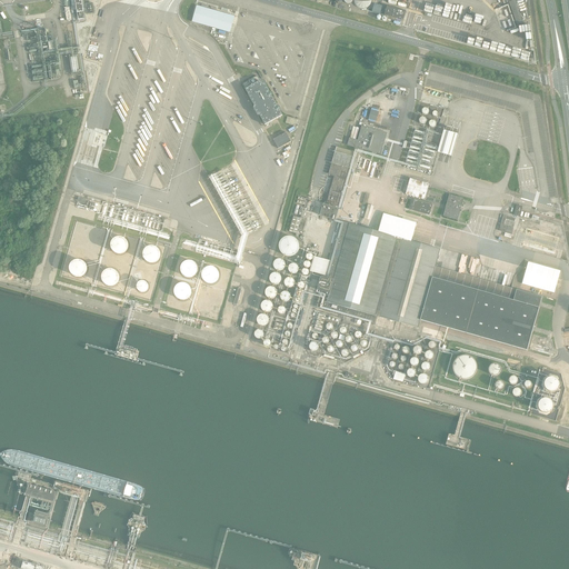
[(81,0),(75,0),(78,19),(85,19),(81,0)]
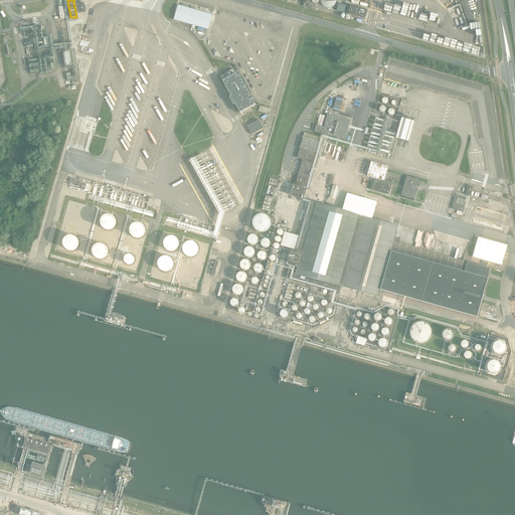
[(336,1),(336,0),(319,0),(320,0),(320,2),(320,3),(321,5),(322,6),(323,7),(325,8),(328,9),(329,9),(331,8),(333,7),(334,6),(335,5),(336,4),(336,2),(336,1)]
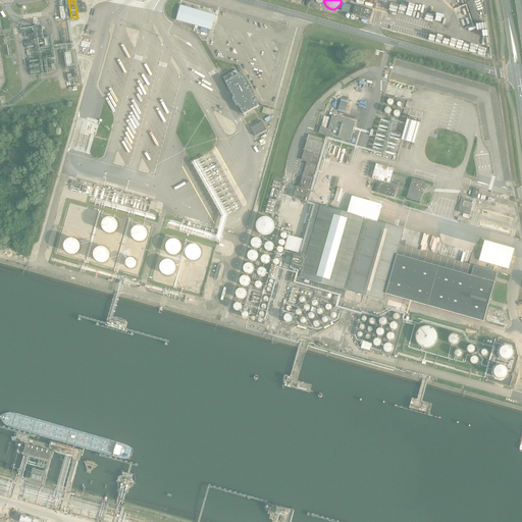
[(344,0),(342,7),(350,10),(353,3),(344,0)]
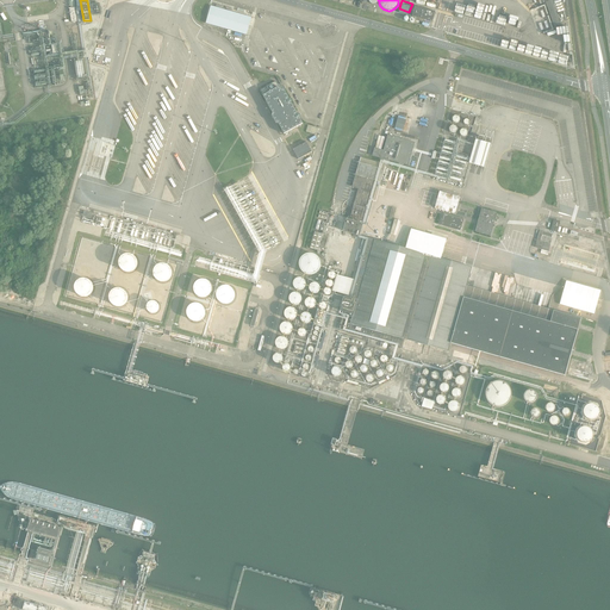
[(552,0),(546,2),(554,26),(561,24),(553,0),(552,0)]
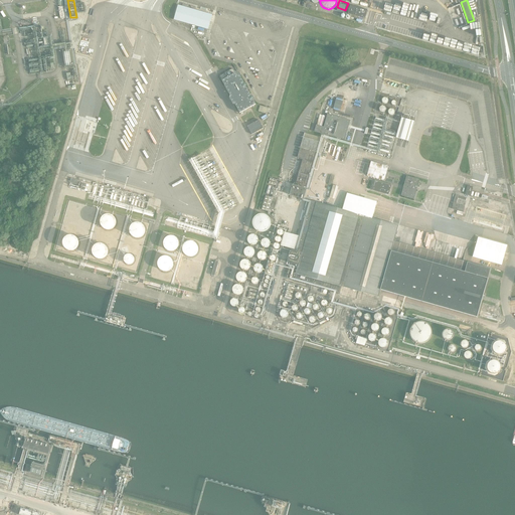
[(178,5),(174,20),(208,29),(212,15),(178,5)]
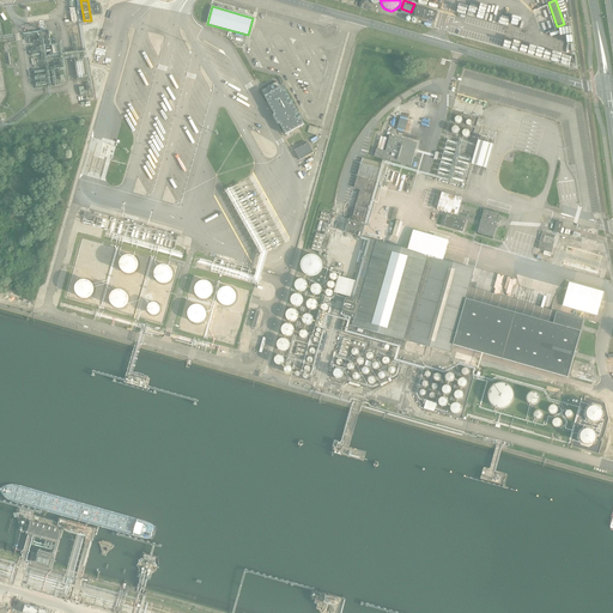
[(414,17),(435,23),(437,12),(417,6),(414,17)]
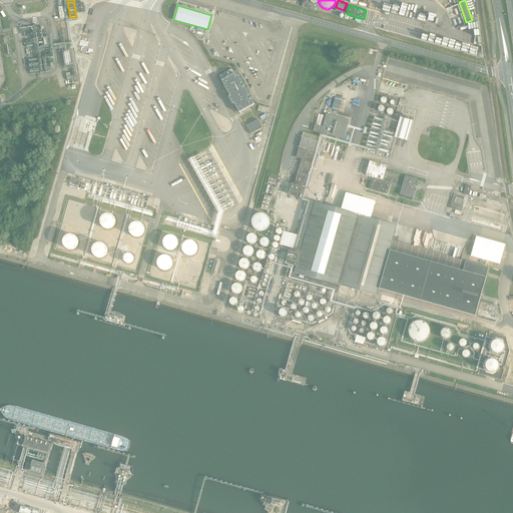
[(245,85),(244,83),(243,83),(238,75),(238,74),(237,73),(235,72),(235,73),(234,72),(232,69),(231,68),(218,75),(229,95),(228,97),(232,103),(234,104),(239,112),(254,104),(251,97),(250,97),(244,86),(245,86),(245,85)]
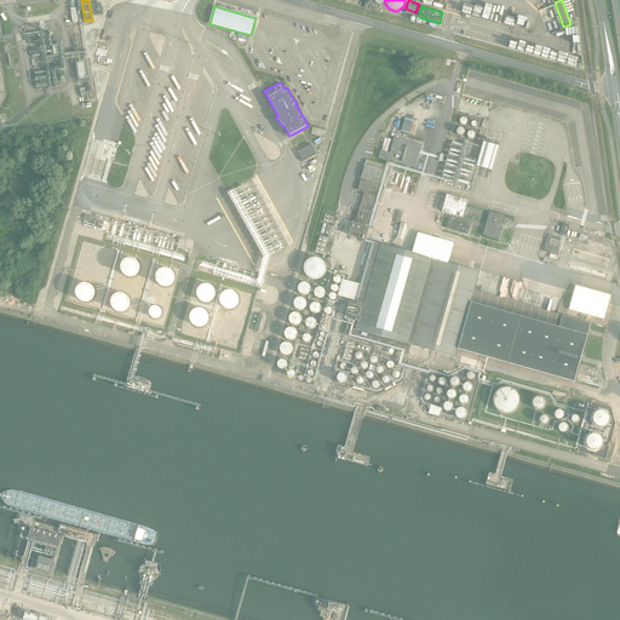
[(422,144),(431,147),(438,120),(407,112),(400,138),(422,144)]
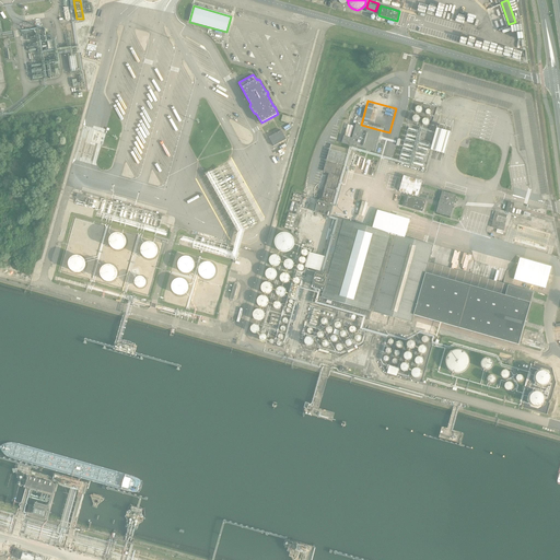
[(282,115),(281,121),(291,125),(293,118),(290,117),(289,117),(282,115)]
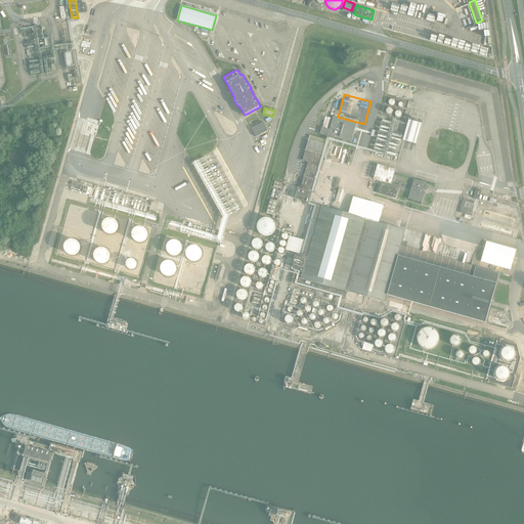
[(351,142),(356,122),(338,117),(334,116),(330,129),(321,127),(319,134),(351,142)]
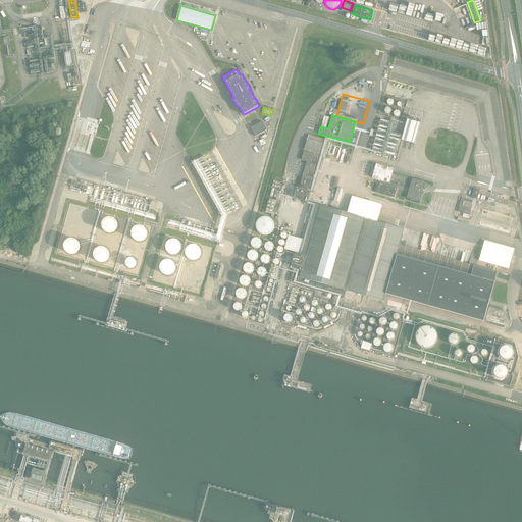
[(402,140),(415,143),(420,122),(407,119),(402,140)]
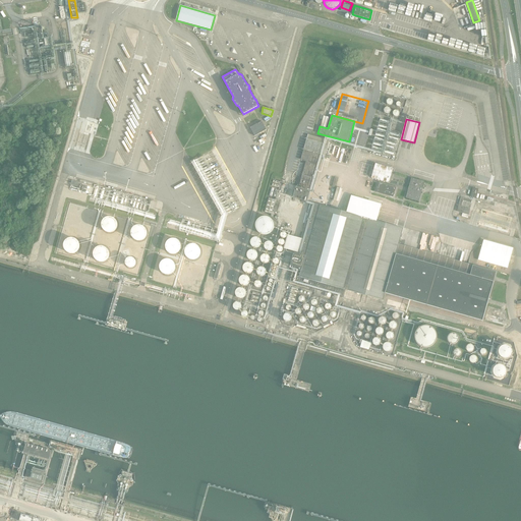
[(254,136),(267,129),(262,121),(250,127),(254,136)]
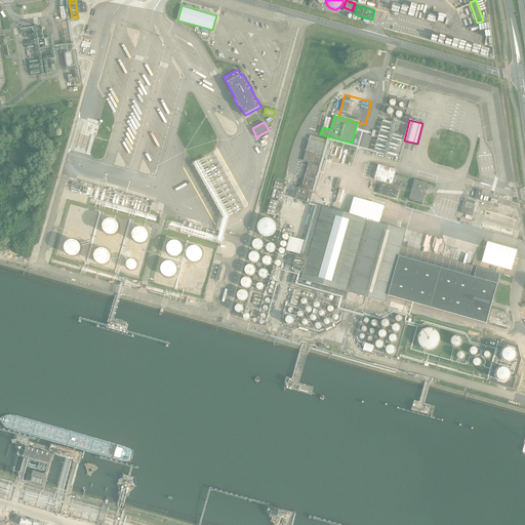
[(298,189),(295,200),(310,204),(313,194),(315,194),(328,146),(328,145),(330,140),(311,135),(310,139),(304,162),(309,163),(301,190),(298,189)]
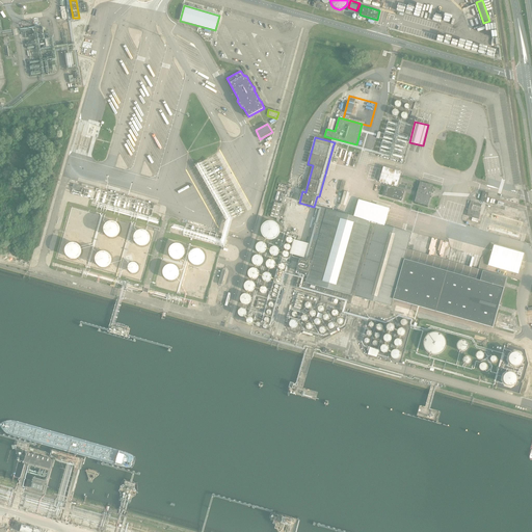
[(383,165),(379,180),(397,185),(401,169),(383,165)]
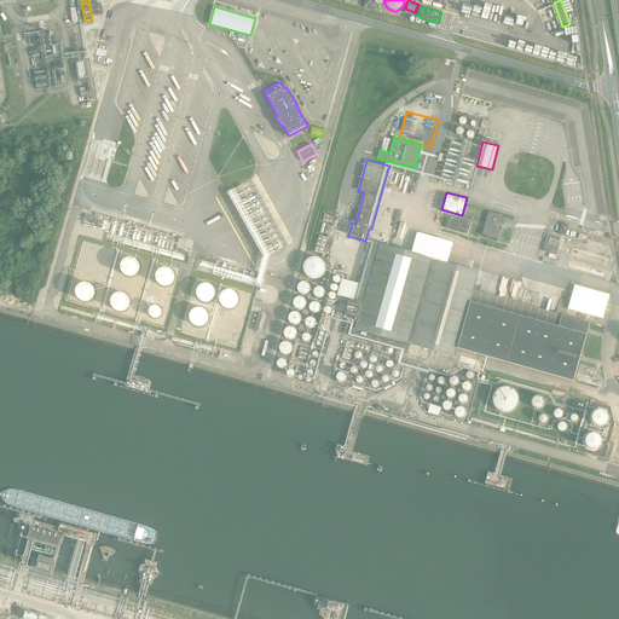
[(503,221),(504,215),(489,212),(482,235),(497,239),(502,225),(503,225),(503,223),(503,221)]
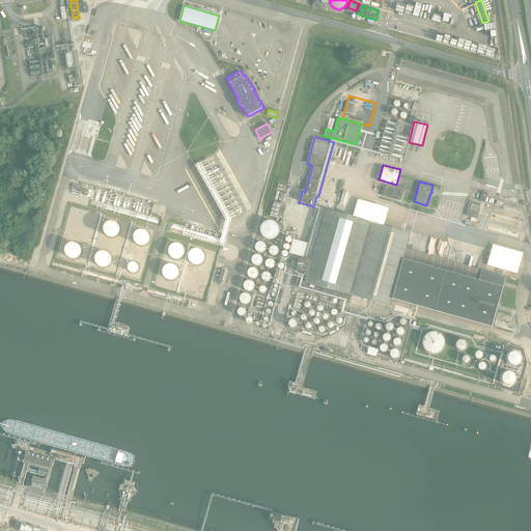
[(400,201),(403,191),(386,186),(383,196),(400,201)]
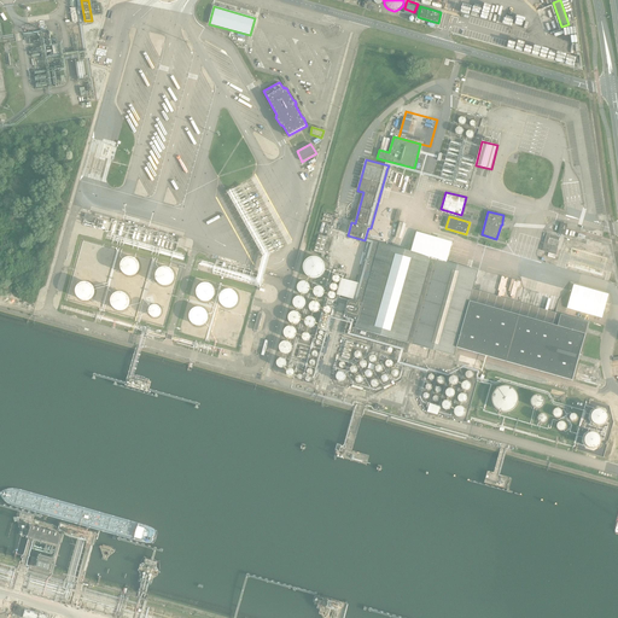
[(567,225),(561,222),(558,234),(565,235),(567,225)]
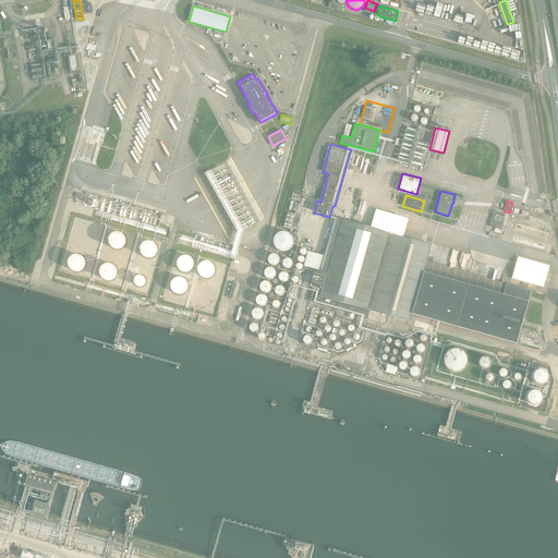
[(494,211),(489,227),(495,228),(494,232),(500,233),(504,223),(494,221),(496,215),(505,218),(506,215),(494,211)]
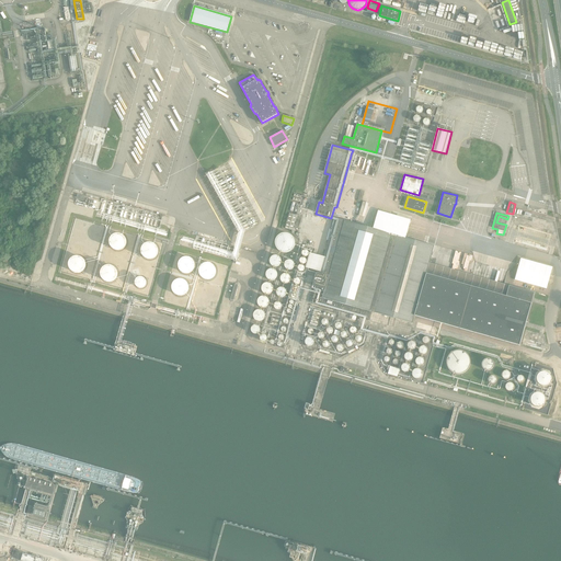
[(365,227),(364,226),(356,224),(335,218),(320,273),(318,273),(313,287),(316,288),(311,305),(369,321),(373,311),(412,323),(414,316),(519,345),(535,293),(510,285),(506,296),(426,273),(434,245),(365,227)]
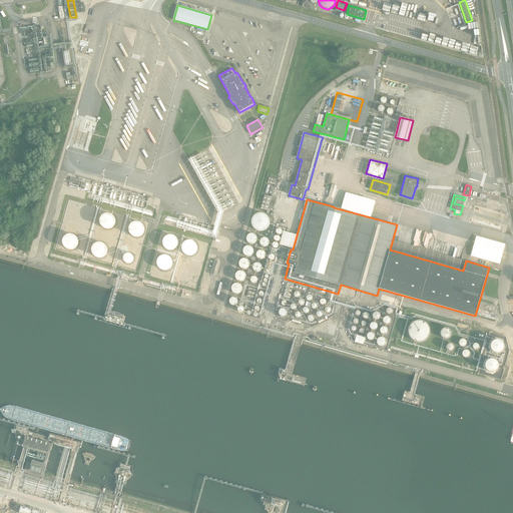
[(270,221),(270,220),(269,218),(269,216),(267,215),(266,214),(265,213),(263,212),(261,212),(259,212),(258,212),(255,213),(253,215),(252,216),(251,218),(251,219),(250,221),(250,223),(251,225),(252,226),(253,228),(254,229),(255,230),(258,230),(260,231),(262,231),(264,230),(266,229),(267,228),(268,227),(269,225),(270,224),(270,221)]
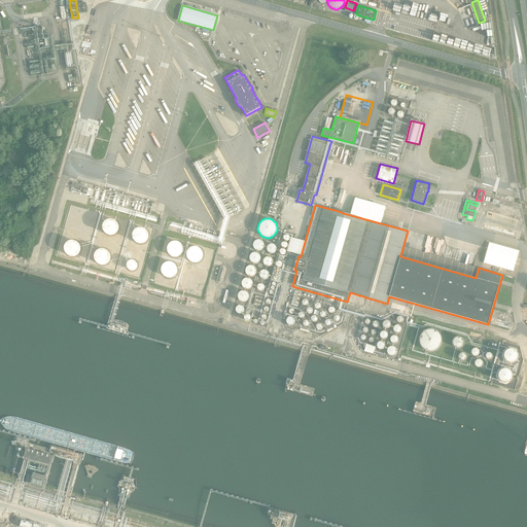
[(118,229),(118,227),(118,226),(117,225),(116,224),(116,223),(115,223),(113,222),(112,222),(111,222),(110,222),(109,223),(108,224),(107,225),(106,226),(106,227),(106,229),(106,231),(107,232),(107,233),(109,235),(111,235),(112,235),(114,235),(116,234),(117,233),(117,232),(118,231),(118,229)]
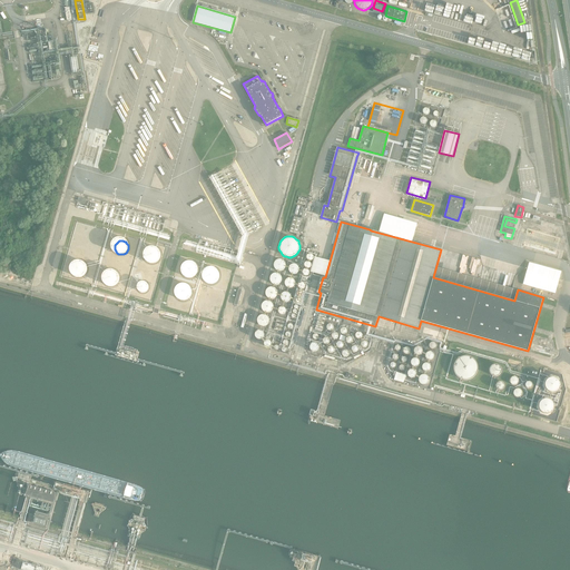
[(163,256),(163,255),(161,253),(161,252),(160,251),(159,249),(158,249),(157,248),(156,248),(154,248),(153,249),(150,249),(149,251),(149,252),(148,253),(148,254),(147,256),(148,257),(148,258),(149,261),(149,262),(150,262),(151,263),(154,264),(155,264),(156,264),(157,263),(158,263),(160,262),(161,261),(161,258),(163,257),(163,256)]
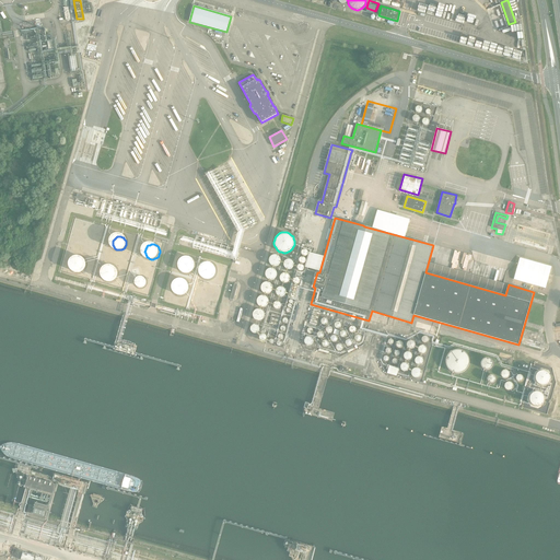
[(280,260),(280,258),(280,257),(279,256),(278,255),(277,255),(275,254),(272,255),(271,255),(270,256),(270,257),(269,258),(269,259),(269,260),(269,263),(270,264),(271,265),(272,266),(273,266),(275,266),(276,266),(277,266),(279,265),(280,263),(280,261),(280,260)]
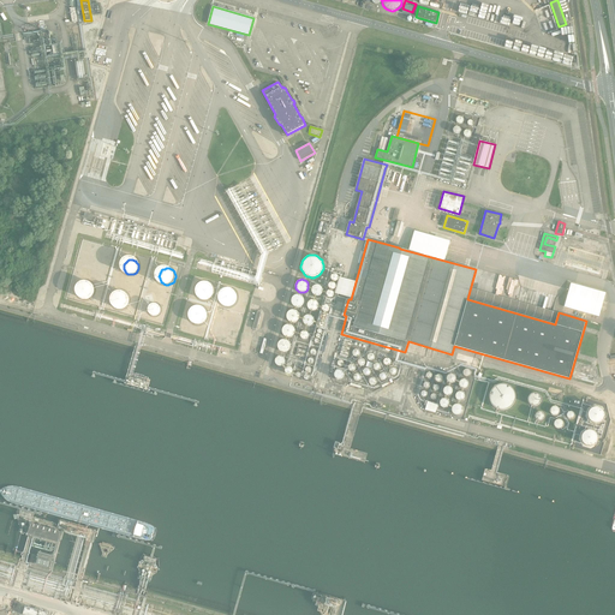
[(93,291),(93,290),(91,287),(91,286),(90,285),(89,284),(88,284),(85,282),(84,282),(83,282),(81,282),(79,284),(78,285),(77,286),(76,287),(76,288),(76,291),(76,292),(76,294),(77,296),(78,297),(78,298),(81,298),(82,299),(83,299),(84,299),(87,299),(88,298),(89,298),(90,296),(91,294),(93,293),(93,291)]
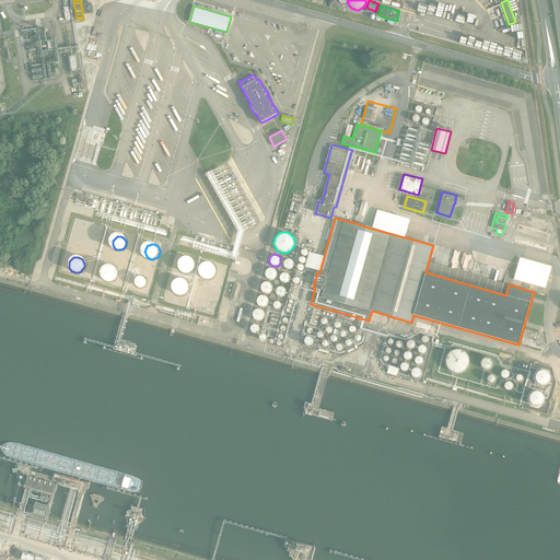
[(194,265),(194,264),(194,261),(193,260),(191,259),(190,258),(189,257),(187,257),(186,257),(184,257),(183,258),(182,259),(181,260),(179,261),(179,263),(179,264),(179,266),(179,267),(181,268),(181,269),(183,270),(184,271),(185,271),(186,272),(188,272),(189,271),(191,270),(193,269),(194,267),(194,266),(194,265)]
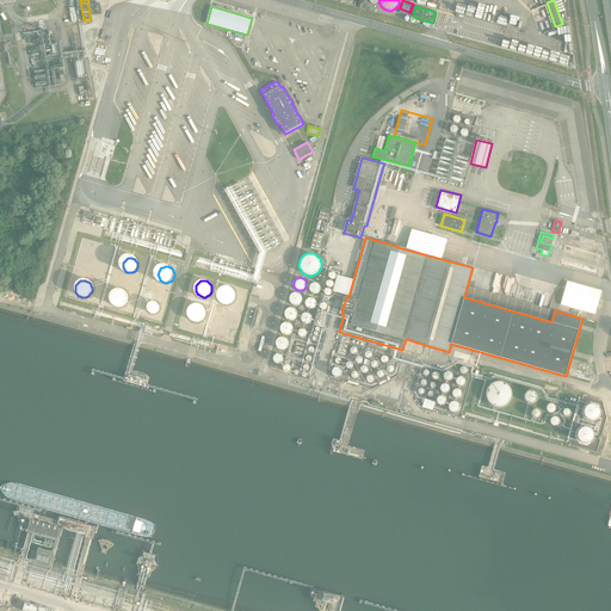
[(567,282),(560,304),(596,314),(603,291),(567,282)]
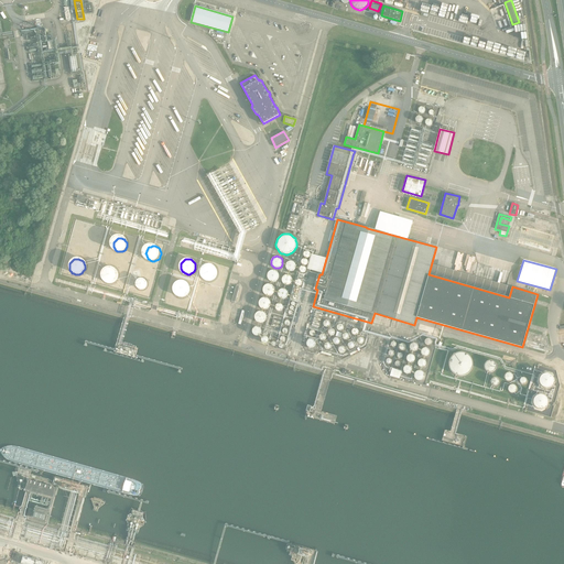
[(295,267),(295,266),(295,264),(294,262),(292,261),(291,261),(290,261),(289,261),(288,261),(285,262),(285,263),(284,264),(284,267),(284,269),(285,270),(288,272),(290,272),(291,272),(292,271),(293,271),(295,269),(295,268),(295,267)]
